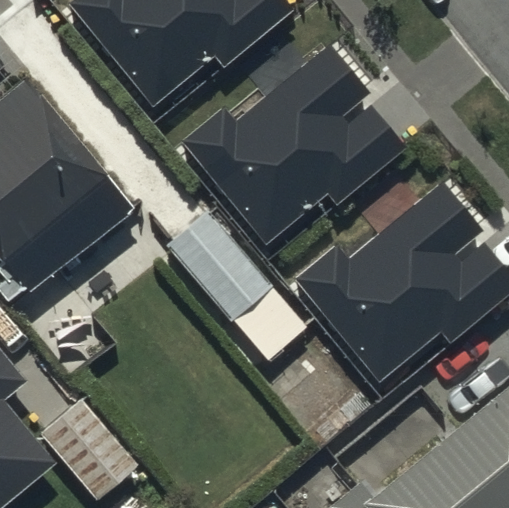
[(297,9),(289,0),(73,0),(62,9),(149,114),(211,62),(220,73),(297,9)]
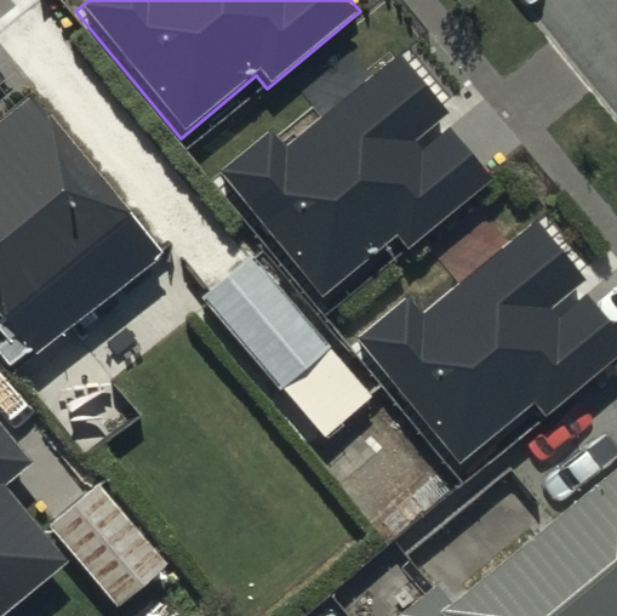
[(501,172),(398,49),(286,142),(273,125),(216,174),(321,300),(396,237),(407,250),(501,172)]
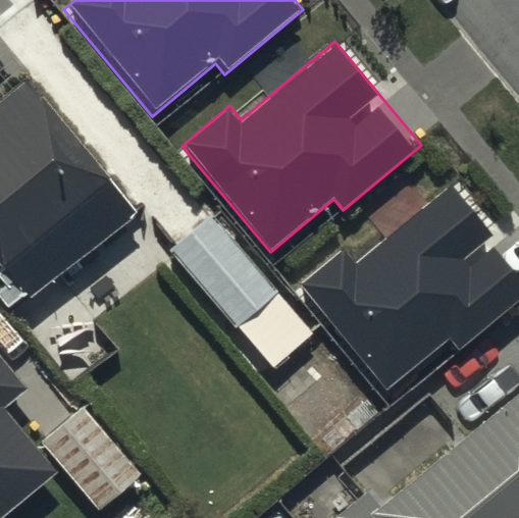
[(0,295),(0,320),(4,325),(22,309),(27,314),(135,222),(104,188),(109,184),(24,85),(0,105),(0,295)]
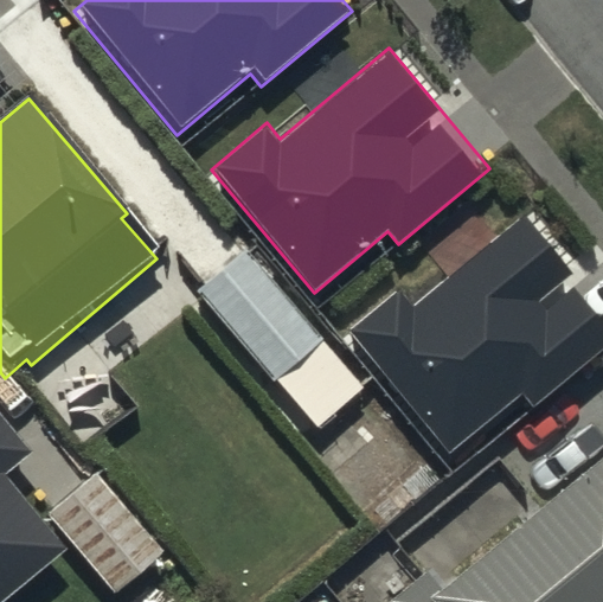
[(602,346),(602,308),(521,211),(412,302),(399,286),(344,333),(447,456),(520,395),(531,408),(602,346)]
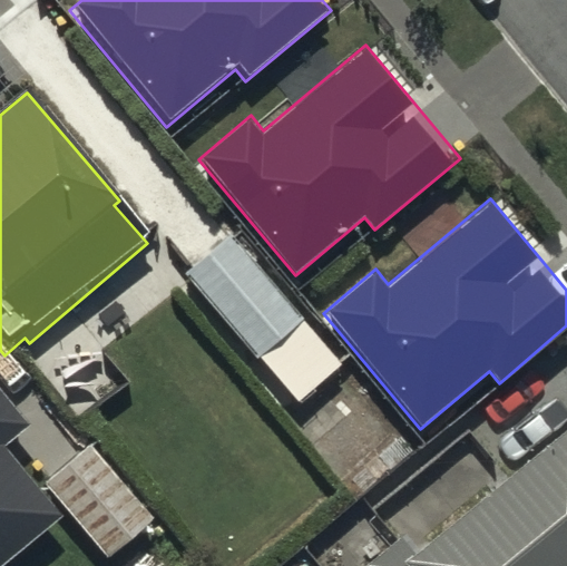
[(221,222),(178,259),(252,343),(263,333),(285,360),(318,333),(221,222)]
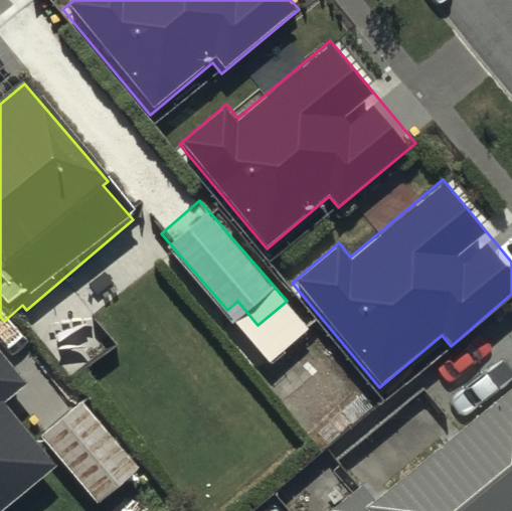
[(0,396),(21,378),(0,354),(0,508),(54,464),(0,398),(0,396)]
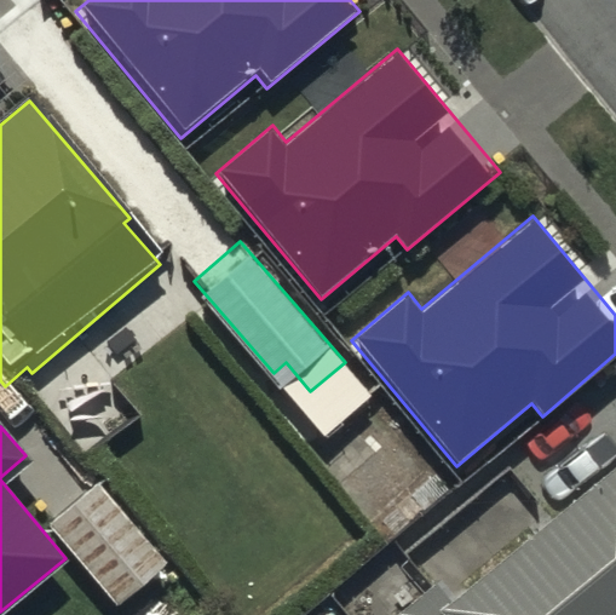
[(414,578),(430,596),(407,614),(615,614),(615,466),(529,539),(501,505),(414,578)]
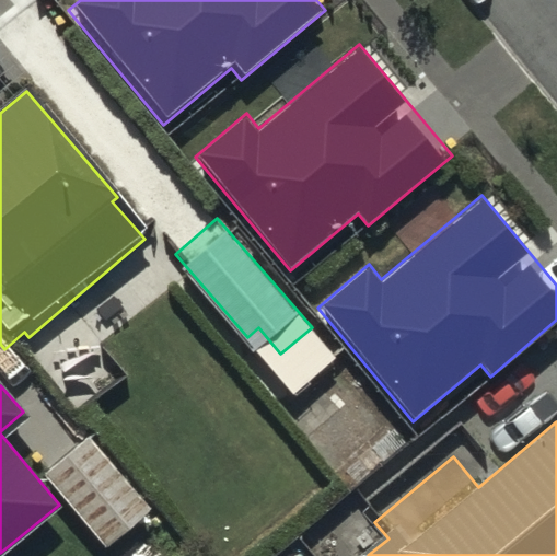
[(149,504),(82,430),(36,471),(103,544),(149,504)]
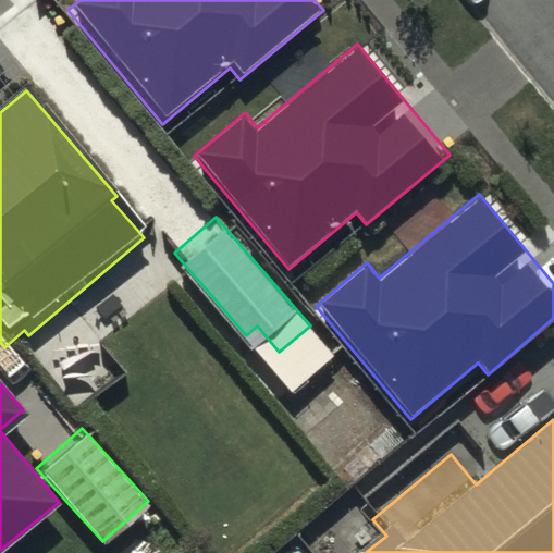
All buildings are outlined.
